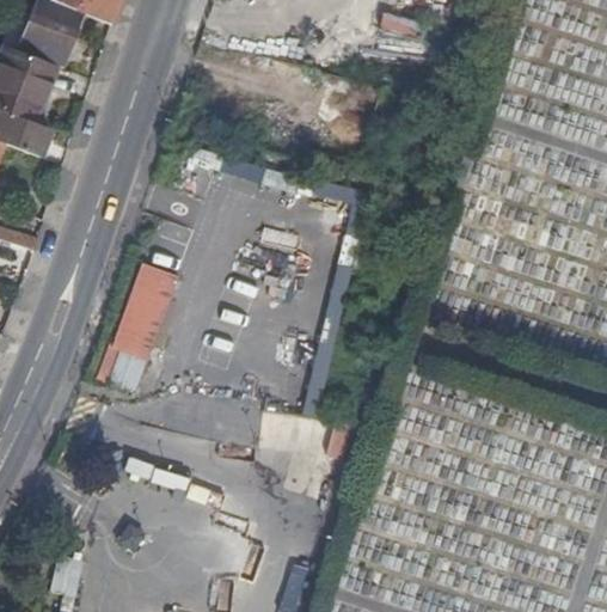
[(73,40),(83,12),(53,1),(50,0),(36,0),(28,22),(73,40)]
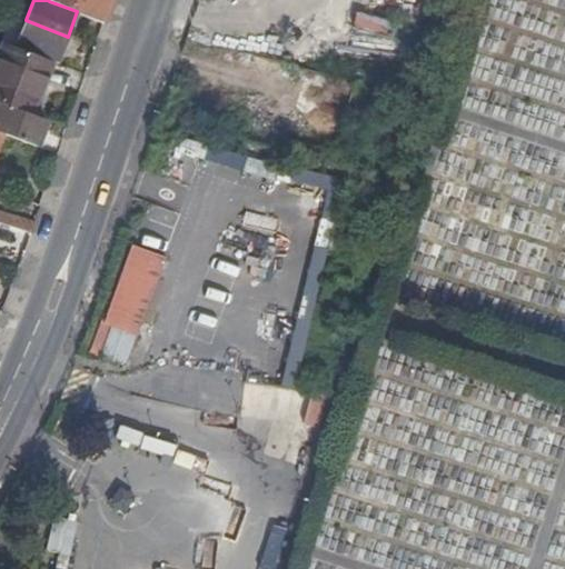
[(49,0),(49,1),(77,11),(107,22),(114,0),(49,0)]
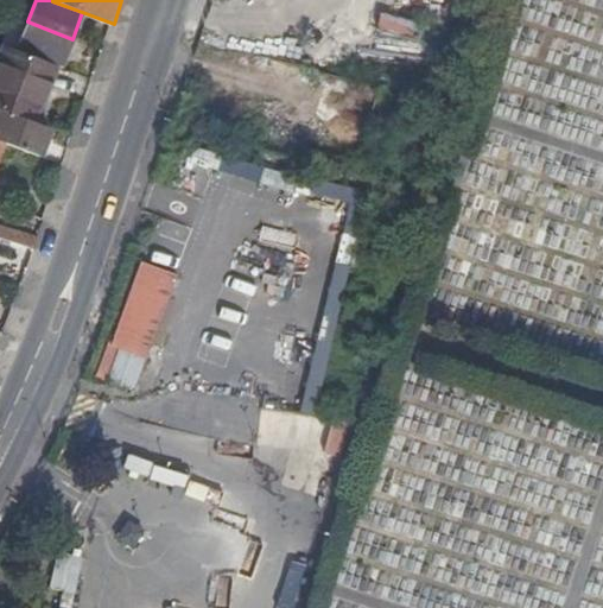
[(380,18),(379,30),(413,33),(414,21),(380,18)]
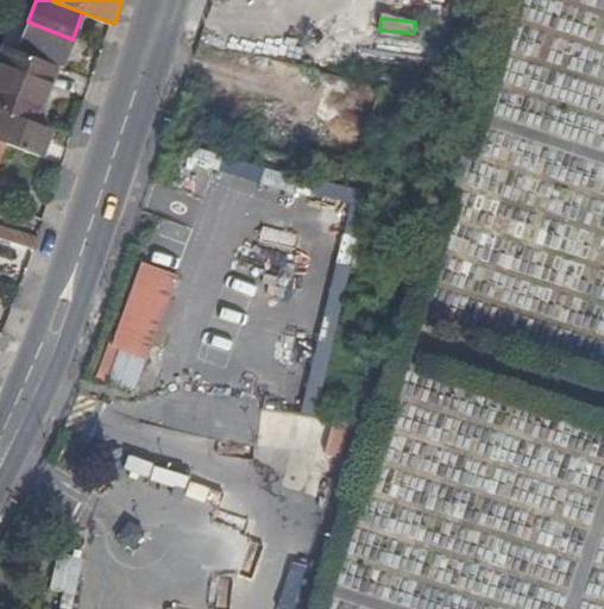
[(62,67),(73,39),(27,22),(17,50),(57,66),(62,67)]
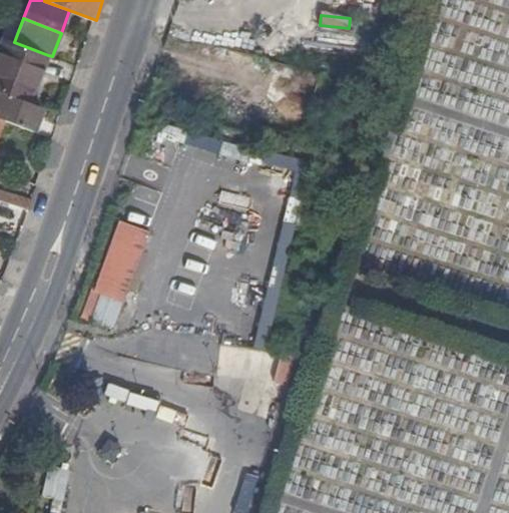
[(0,61),(39,76),(48,55),(14,42),(4,38),(0,49),(0,61)]
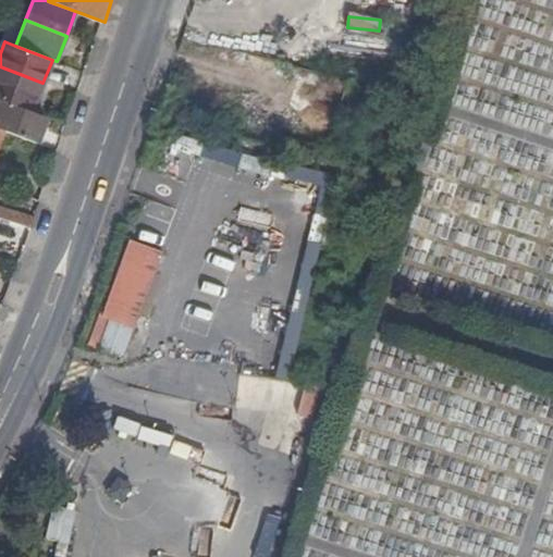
[(0,66),(0,99),(31,111),(42,83),(0,66)]
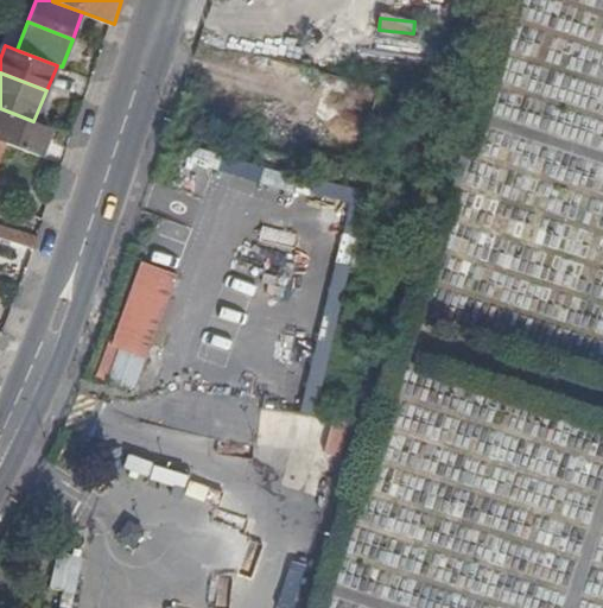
[(0,108),(0,139),(6,143),(44,157),(54,130),(33,121),(0,108)]
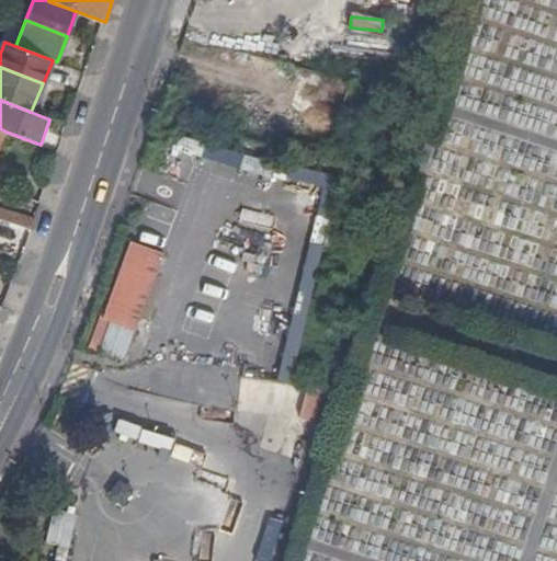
[(0,206),(0,218),(2,219),(35,230),(38,219),(0,206)]
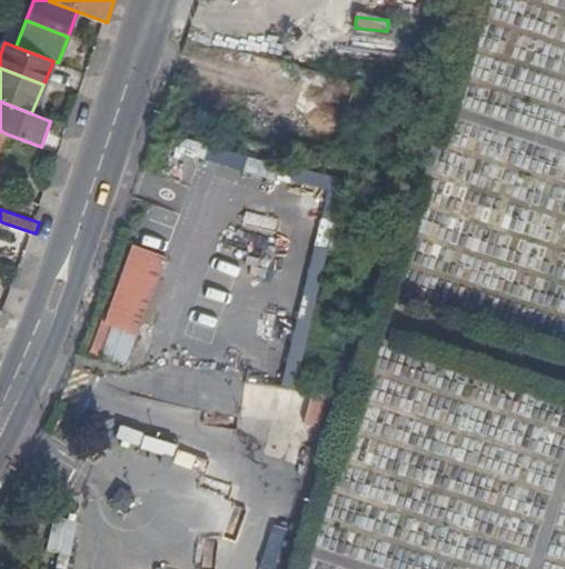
[(294,388),(329,240),(316,237),(280,385),(294,388)]
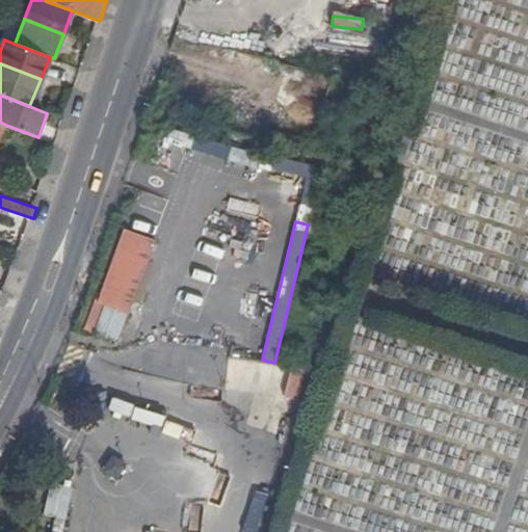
[(121,228),(88,330),(123,341),(155,239),(121,228)]
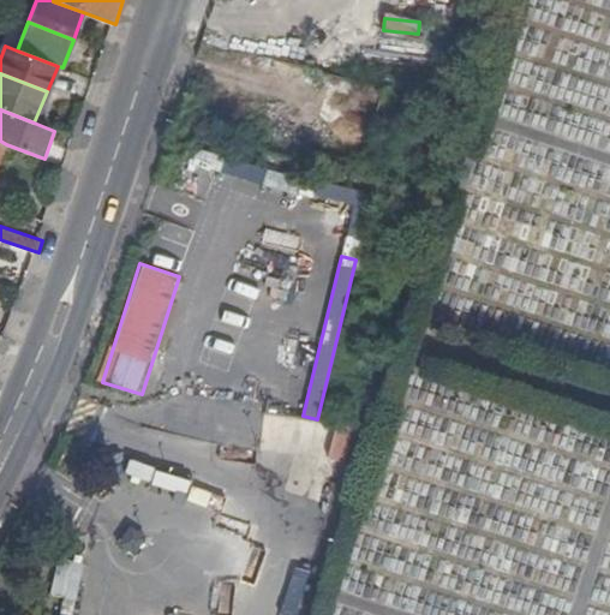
[(333,457),(358,463),(360,464),(370,433),(369,431),(341,424),(333,457)]
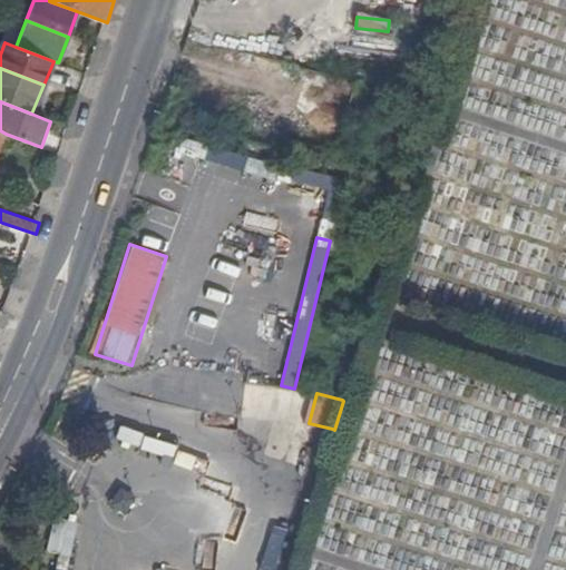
[(122,490),(117,495),(118,503),(127,509),(136,495),(127,489),(122,490)]
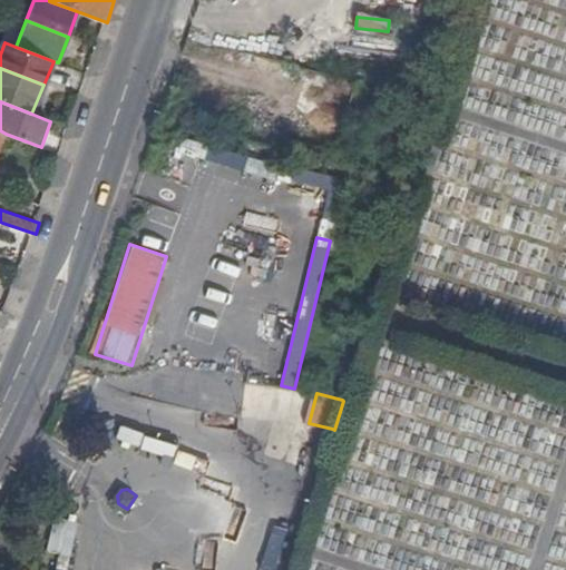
[(57,518),(47,551),(70,558),(80,526),(57,518)]
